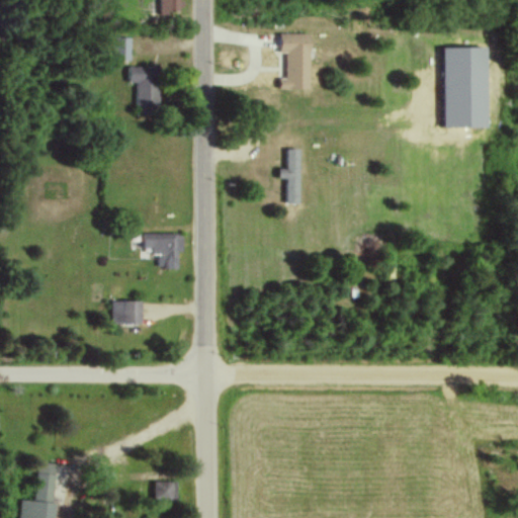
[(159,0),(159,12),(179,12),(178,0),(159,0)]
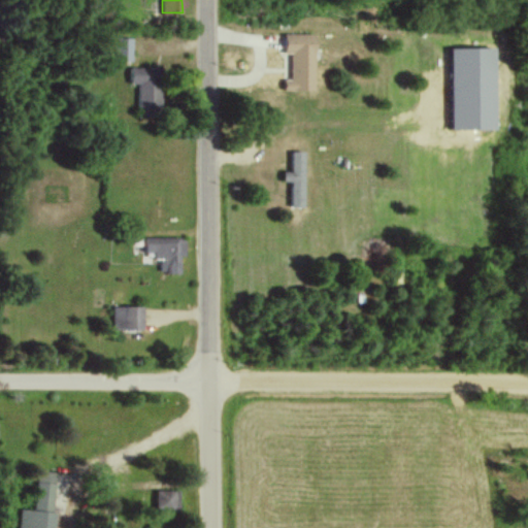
[(284,91),(315,91),(315,33),(285,33),(284,53),(291,54),(290,78),(284,77),(284,91)]
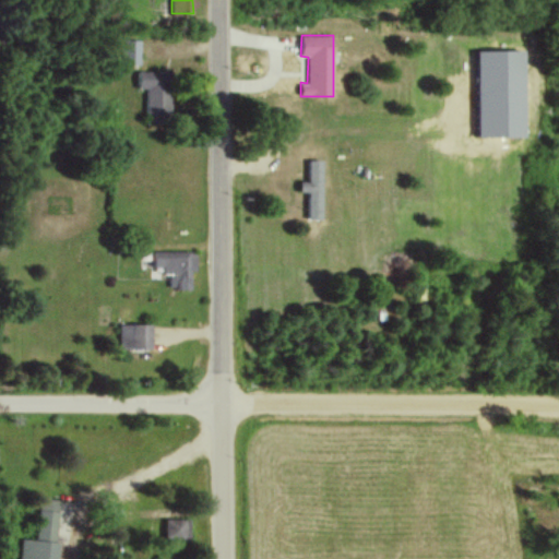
[(139,39),(120,39),(120,64),(140,63),(139,39)]
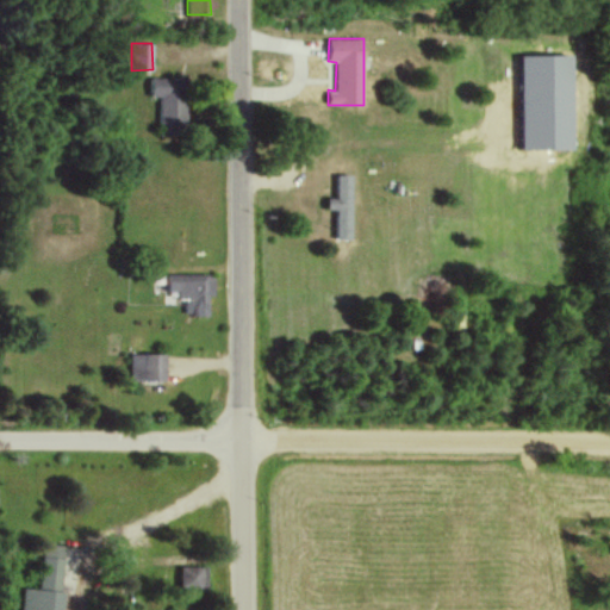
[(521,55),(522,150),(573,149),(572,55),(521,55)]
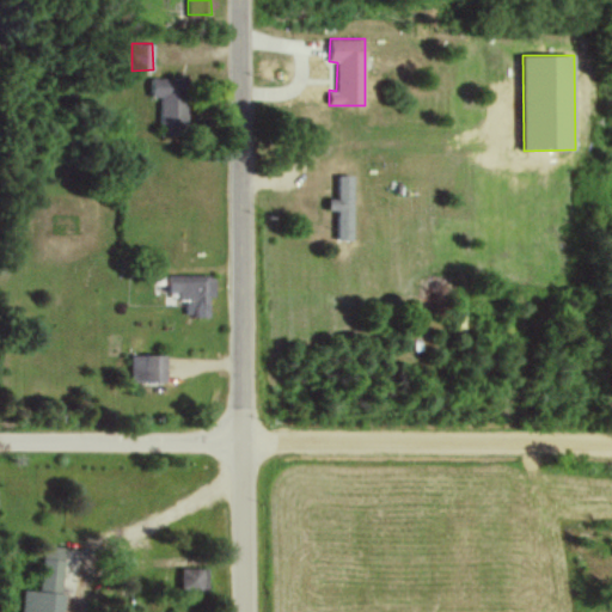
[(187,77),(150,78),(150,97),(159,96),(160,135),(188,134),(187,77)]
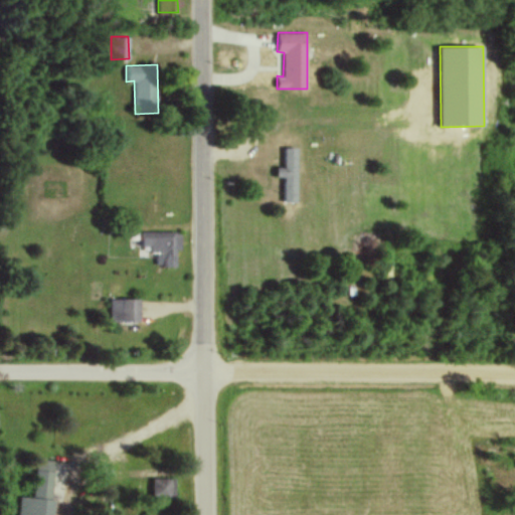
[(284,177),(284,201),(296,202),(298,147),(285,147),(284,166),(277,166),(277,176),(284,177)]
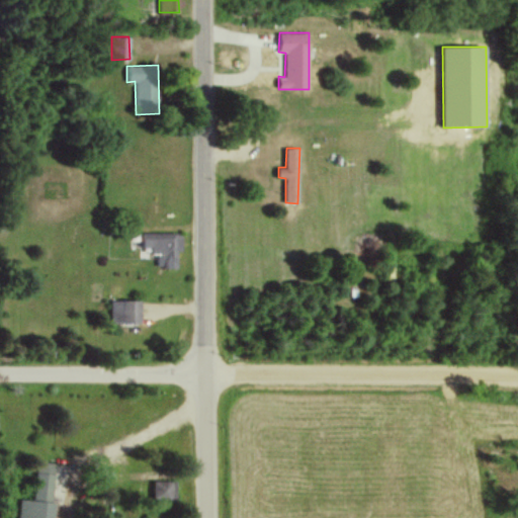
[(181,233),(143,233),(143,248),(151,248),(151,254),(157,254),(157,267),(177,267),(178,252),(181,252),(181,233)]
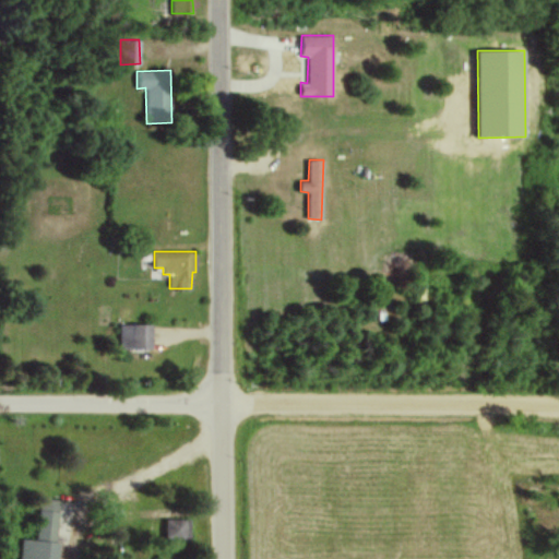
[(152,323),(119,323),(119,348),(152,347),(152,323)]
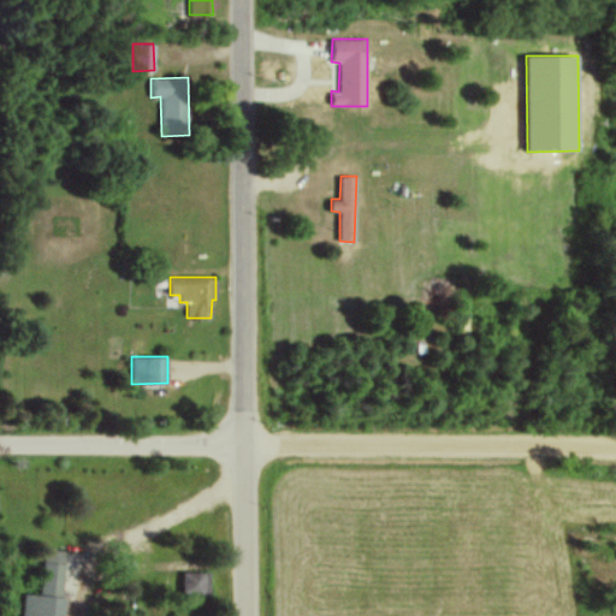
[(21,615),(61,615),(64,597),(60,596),(65,550),(43,548),(39,593),(23,592),(21,615)]
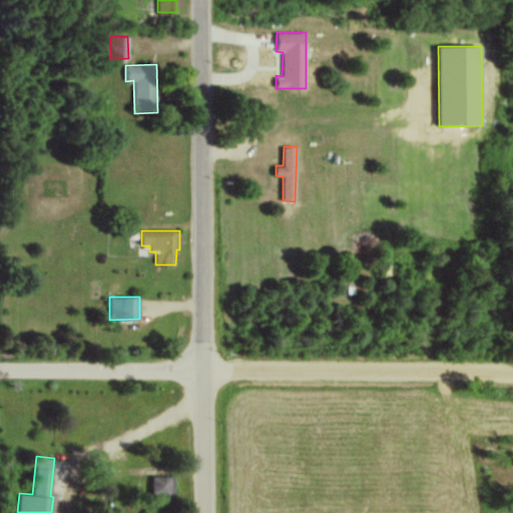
[(171,475),(151,475),(151,493),(170,494),(171,475)]
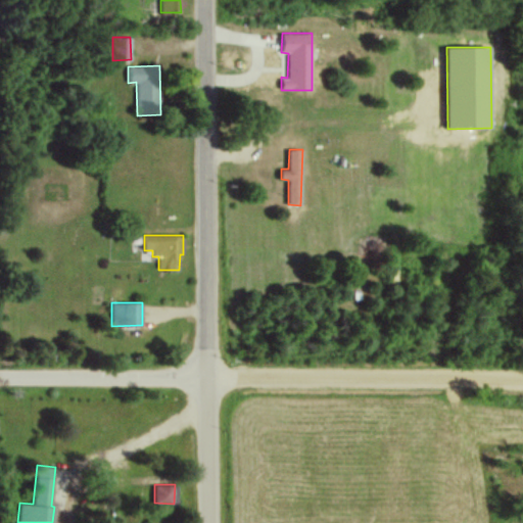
All buildings are outlined.
